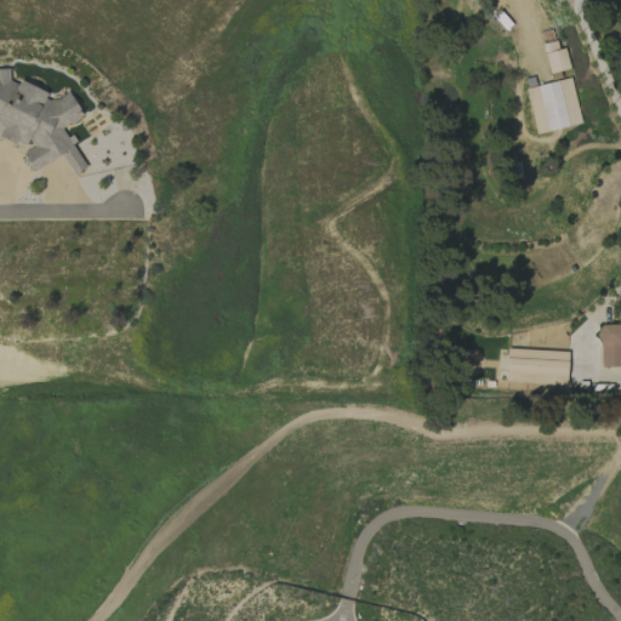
[(559,40),(541,45),(550,74),(568,69),(559,40)]
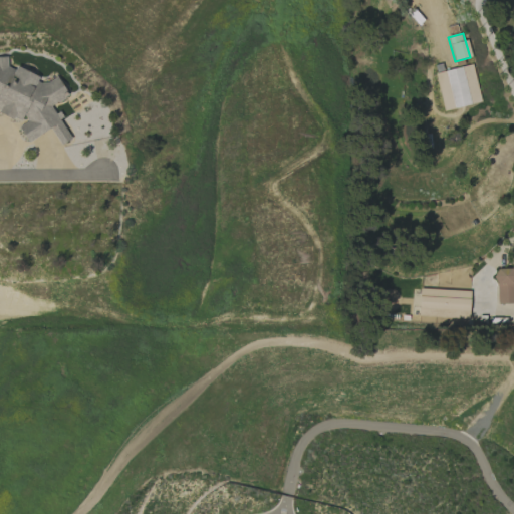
[(0,115),(24,120),(17,124),(27,142),(51,129),(60,145),(70,139),(60,119),(62,112),(45,109),(68,96),(57,76),(44,83),(39,82),(34,72),(6,67),(7,58),(0,56),(0,115)]
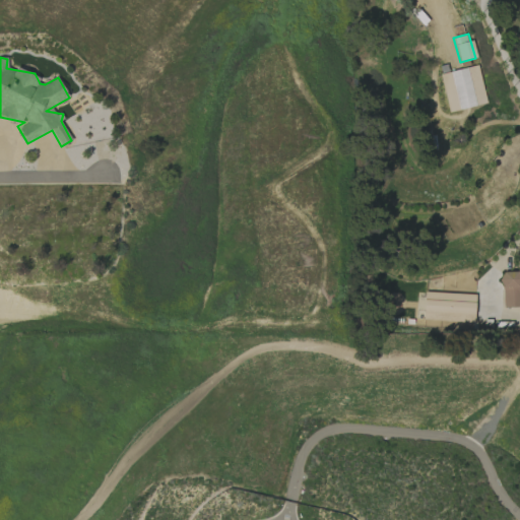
[(486,104),(477,65),(440,74),(449,113),(486,104)]
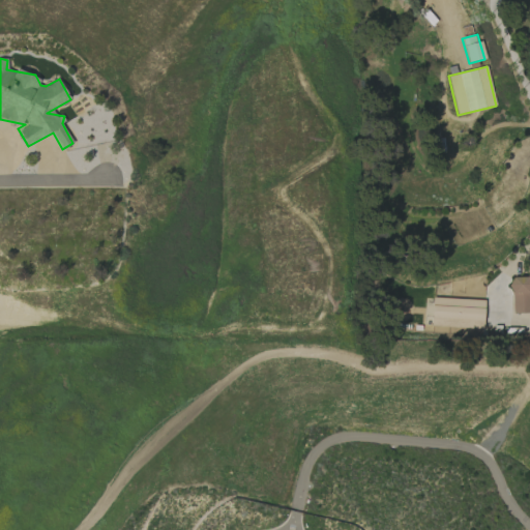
[(512,314),(529,312),(529,311),(528,289),(529,288),(529,274),(509,276),(512,314)]
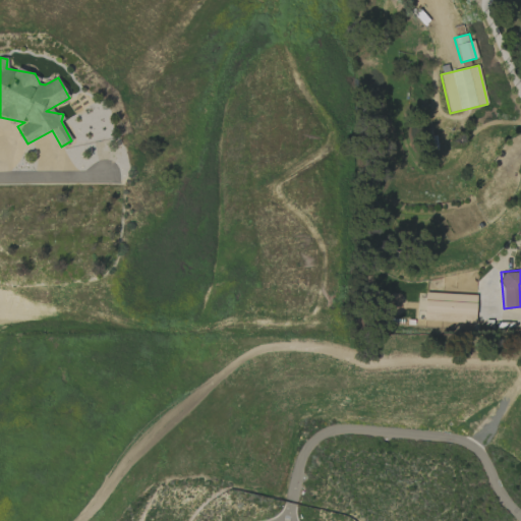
[(476,295),(424,293),(423,321),(475,323),(476,295)]
